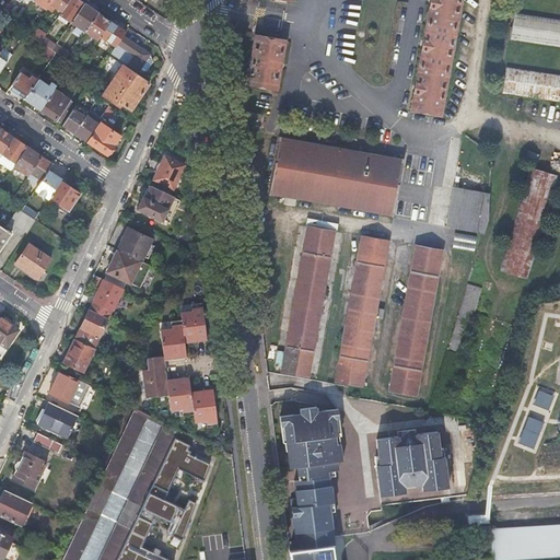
[(35,0),(48,10),(48,9),(51,3),(54,0),(35,0)]
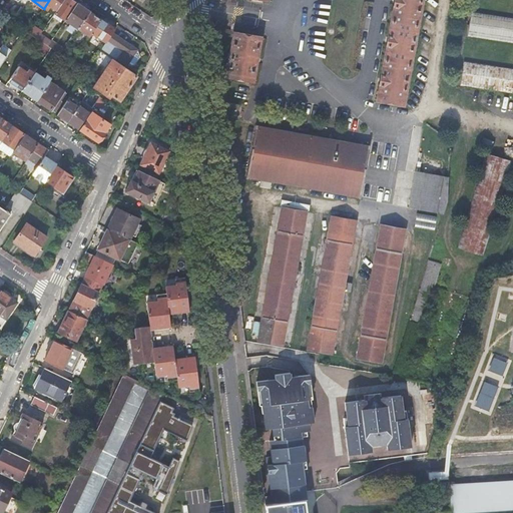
[(58,10),(65,0),(49,0),(47,3),(52,6),(58,10)]
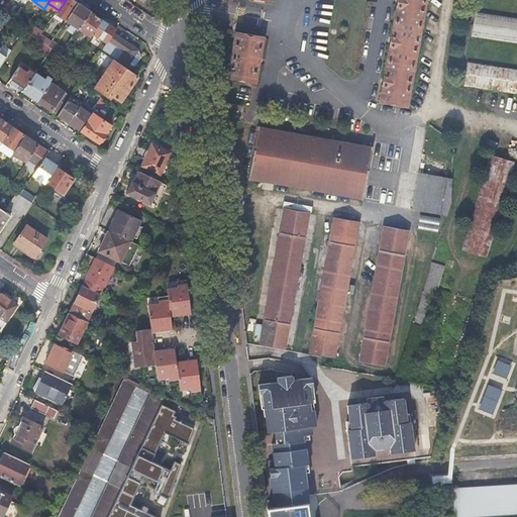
[(67,20),(78,3),(77,2),(73,0),(66,0),(59,10),(57,13),(65,18),(67,20)]
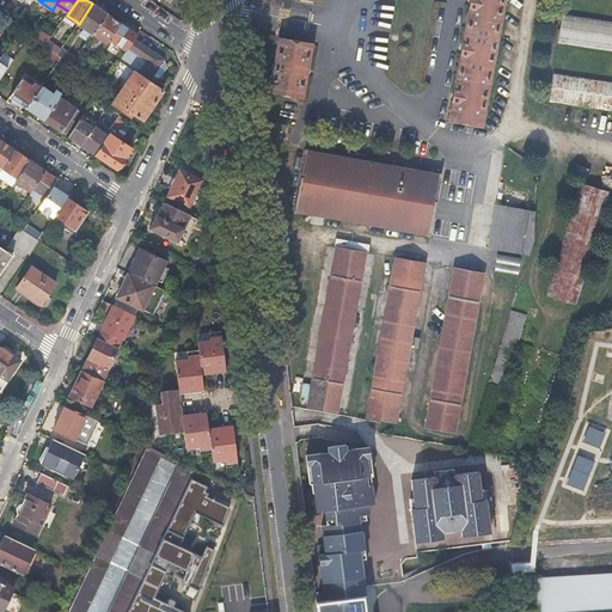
[(505,0),(471,0),(450,121),(481,126),(505,0)]
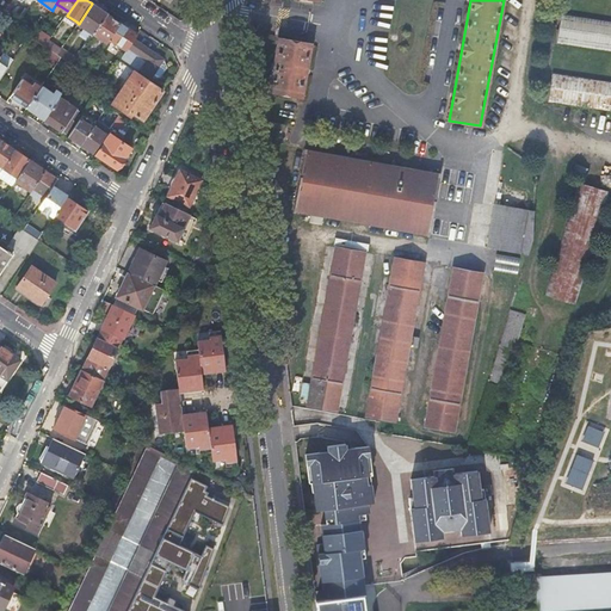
[(96,35),(109,16),(97,7),(92,4),(79,24),(96,35)]
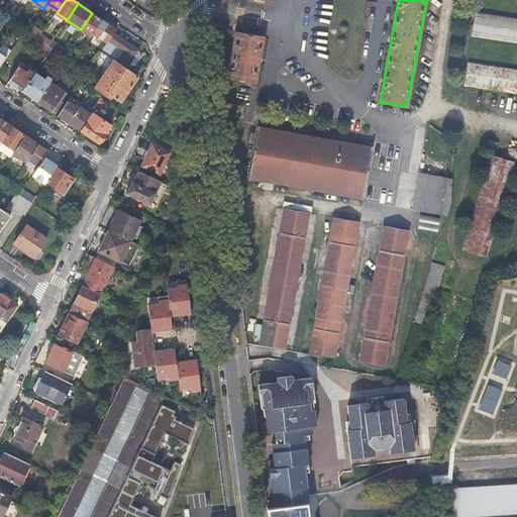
[(65,18),(57,13),(55,16),(63,21),(65,18)]
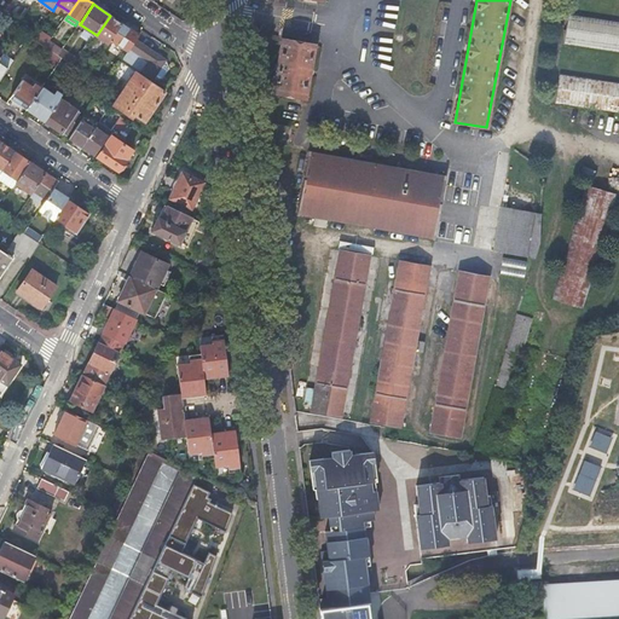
[(99,36),(109,44),(113,40),(122,24),(111,17),(110,16),(97,35),(94,39),(97,40),(99,36)]
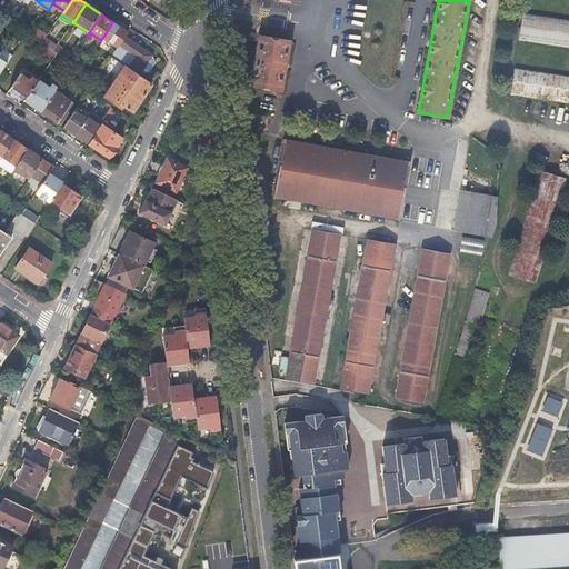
[(568,21),(522,15),(518,41),(568,48),(568,21)]
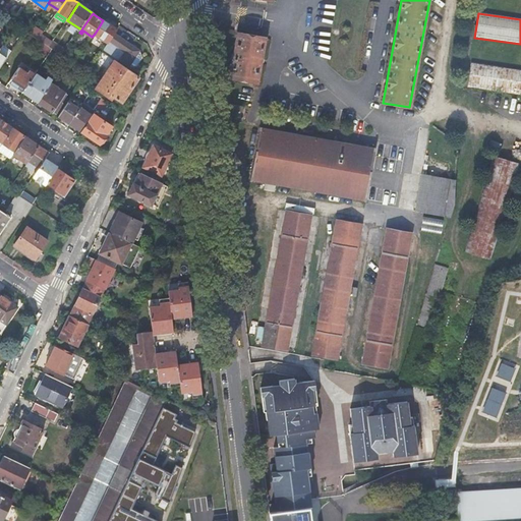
[(115,34),(118,31),(110,25),(103,20),(95,34),(109,43),(110,42),(115,34)]
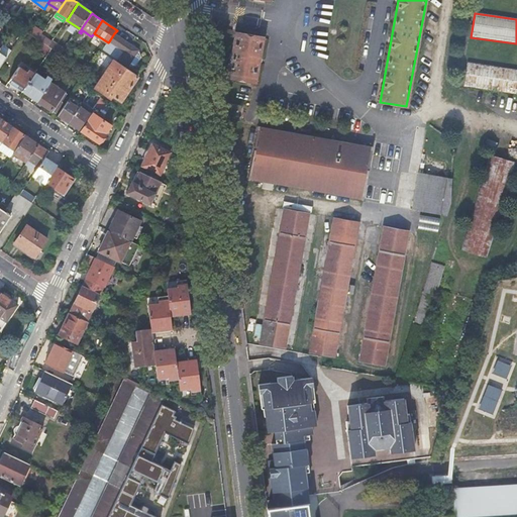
[(38,39),(42,34),(43,32),(33,25),(28,32),(38,39)]
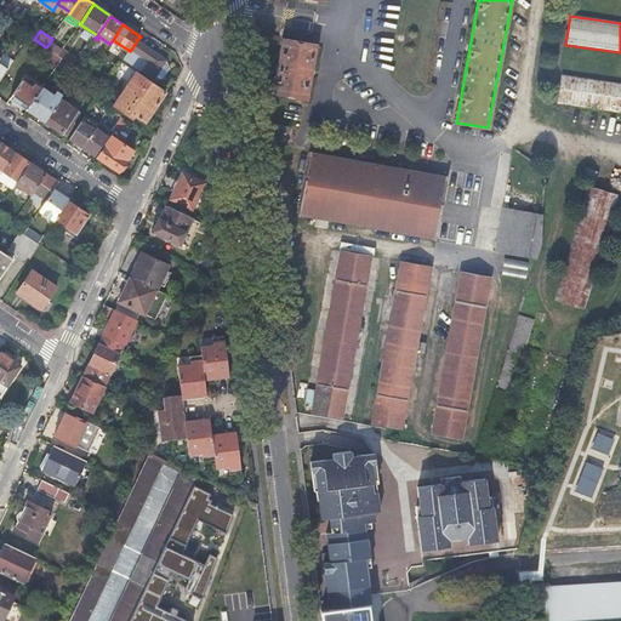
[(142,72),(154,79),(166,61),(141,43),(137,40),(131,50),(130,51),(125,60),(142,72)]
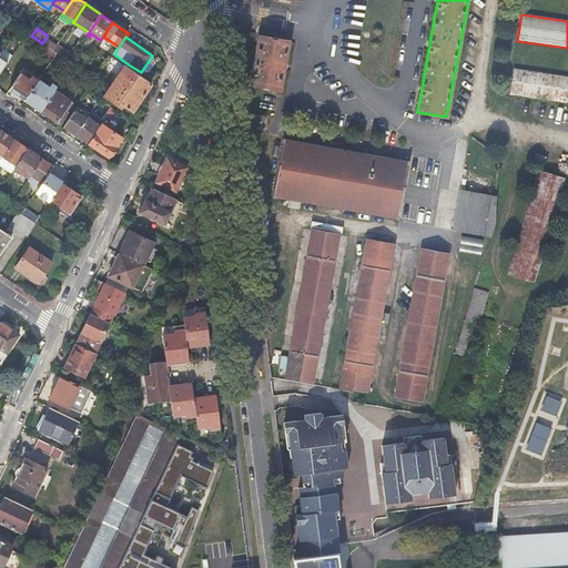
[(288,42),(260,37),(251,84),(280,91),(288,42)]
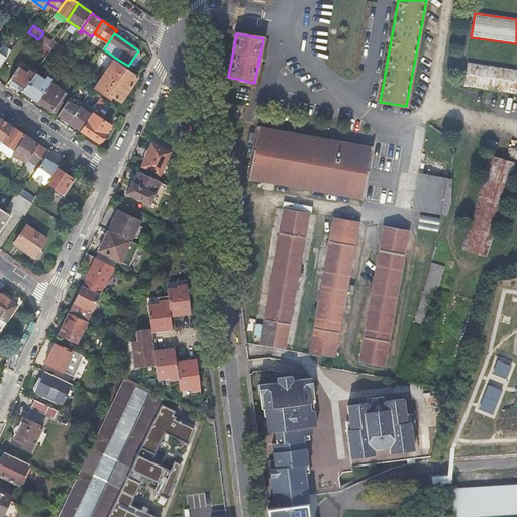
[(42,34),(38,39),(44,43),(49,46),(53,41),(42,34)]
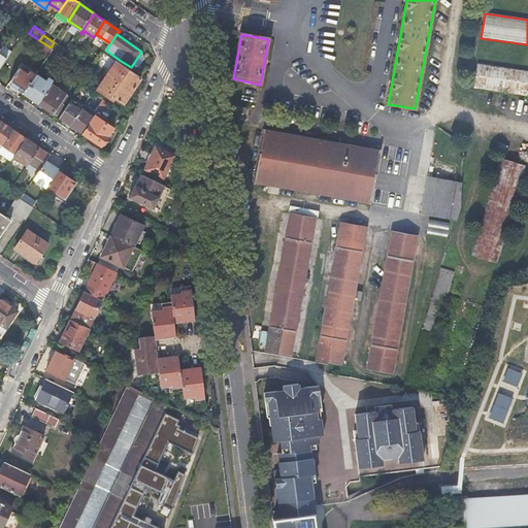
[(54,50),(64,57),(68,52),(54,41),(54,42),(51,47),(54,50)]
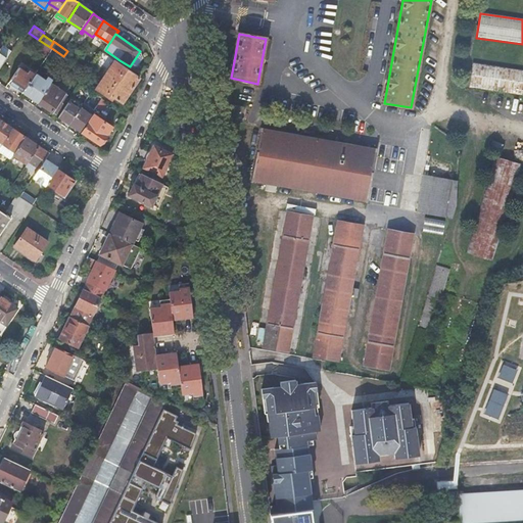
[(50,47),(45,44),(41,50),(49,56),(53,49),(50,47)]
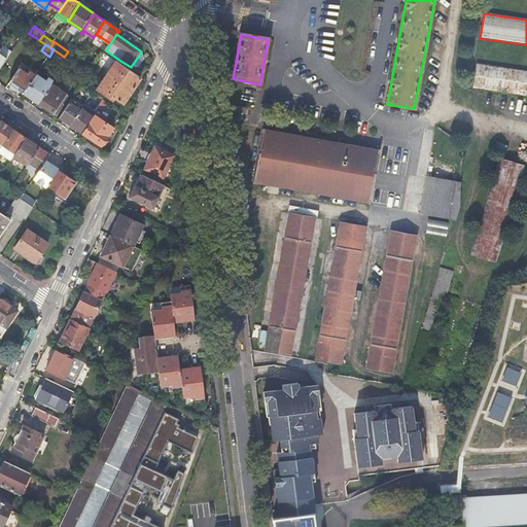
[(0,55),(6,60),(8,57),(9,53),(4,49),(0,49),(1,48),(0,47),(0,55)]
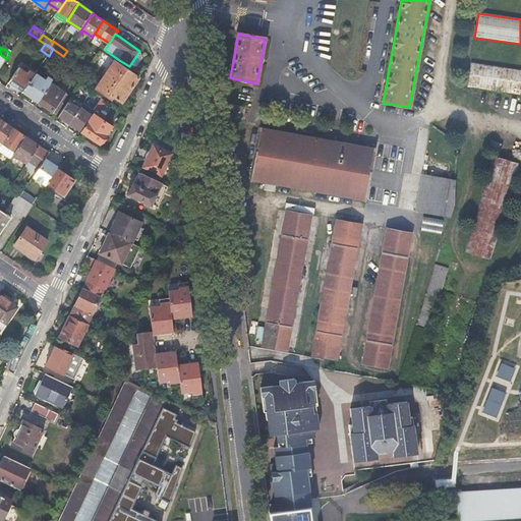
[(139,51),(129,66),(137,66),(139,63),(142,59),(139,51)]
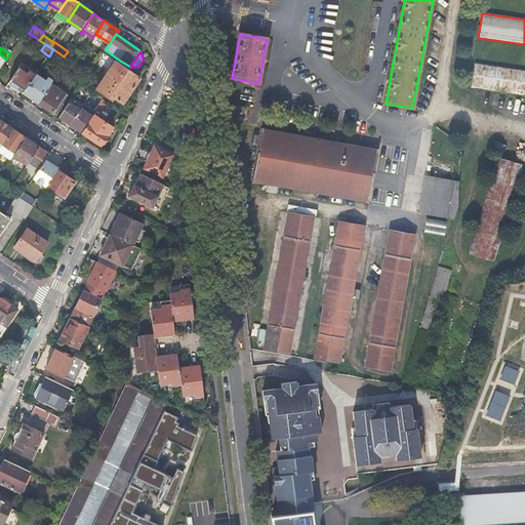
[(67,72),(73,63),(68,59),(63,67),(62,69),(67,72)]
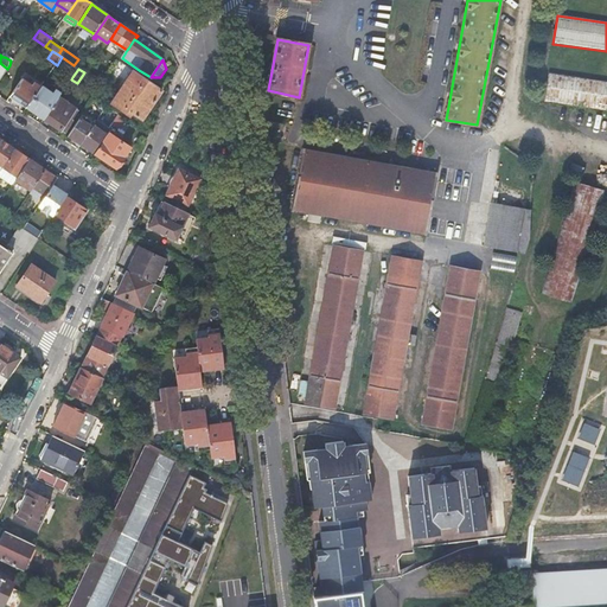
[(158,96),(163,90),(151,82),(148,81),(135,71),(113,103),(131,115),(133,112),(142,119),(158,96)]
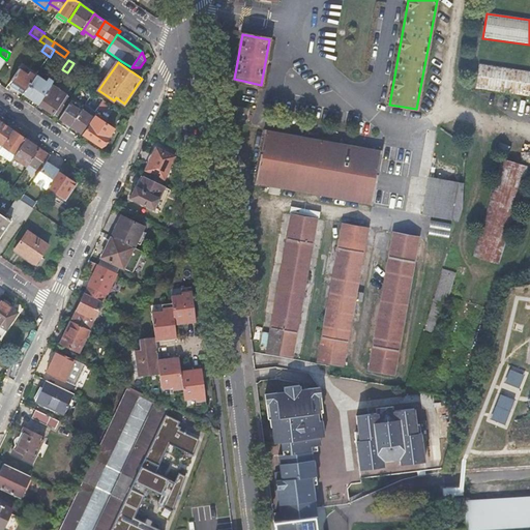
[(529,71),(478,64),(475,90),(529,97),(529,71)]
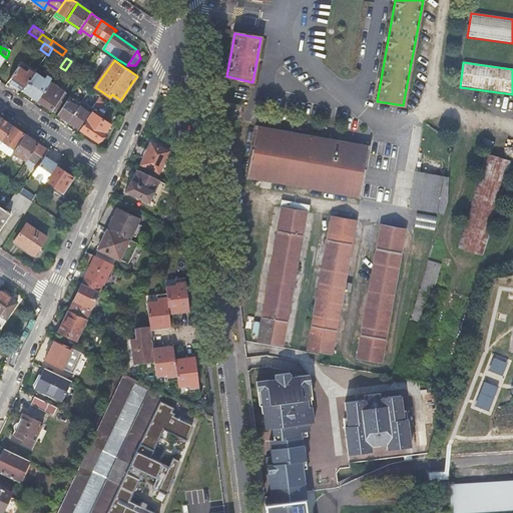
[(27,73),(19,67),(9,81),(21,89),(23,91),(35,74),(29,70),(27,73)]
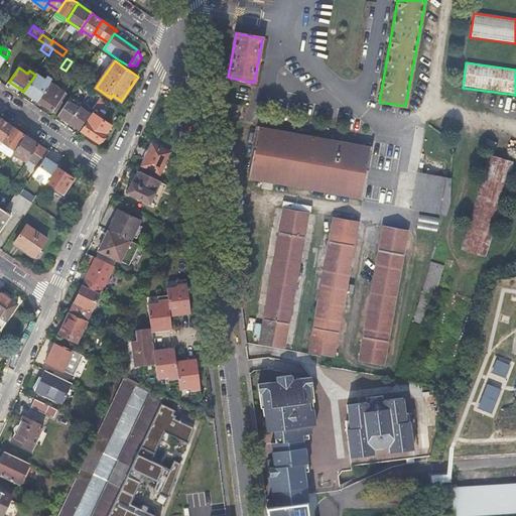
[(45,80),(36,74),(35,75),(23,92),(34,99),(37,101),(50,83),(52,80),(48,77),(45,80)]
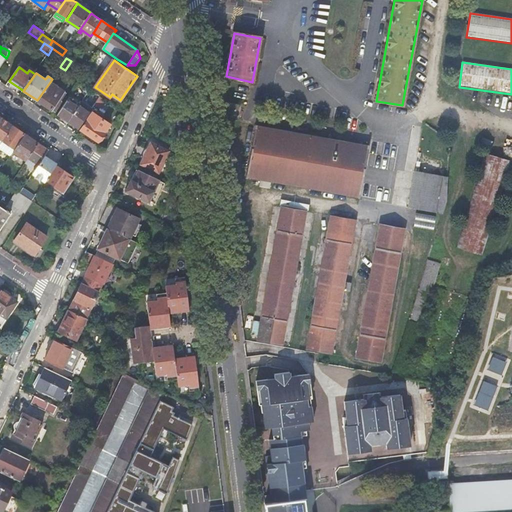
[(66,93),(50,82),(37,100),(51,110),(56,103),(60,105),(61,103),(62,102),(61,101),(66,93)]
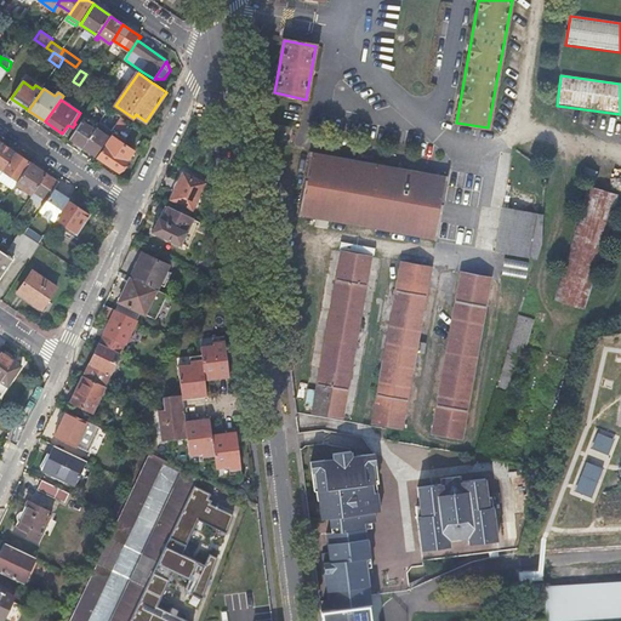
[(84,147),(96,130),(92,127),(95,124),(85,118),(70,138),(74,141),(84,147)]
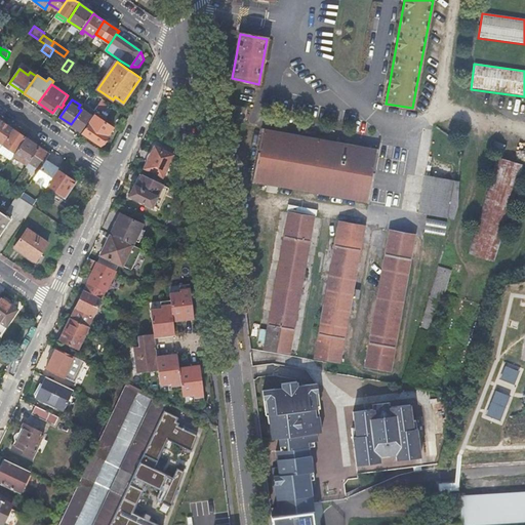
[(103,112),(109,103),(104,99),(97,108),(103,112)]
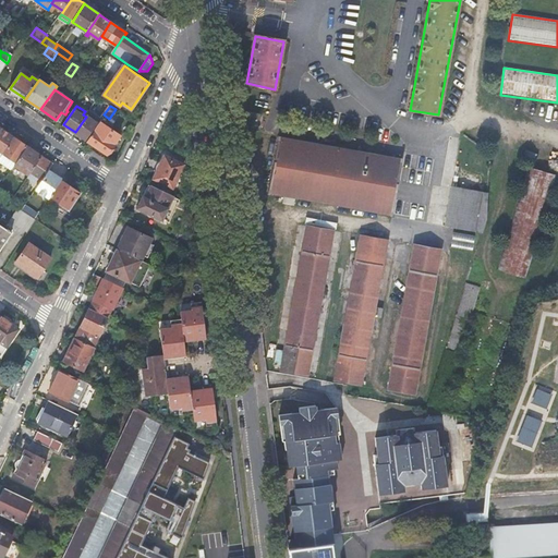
[(80,135),(86,140),(101,118),(91,111),(86,117),(75,132),(80,135)]
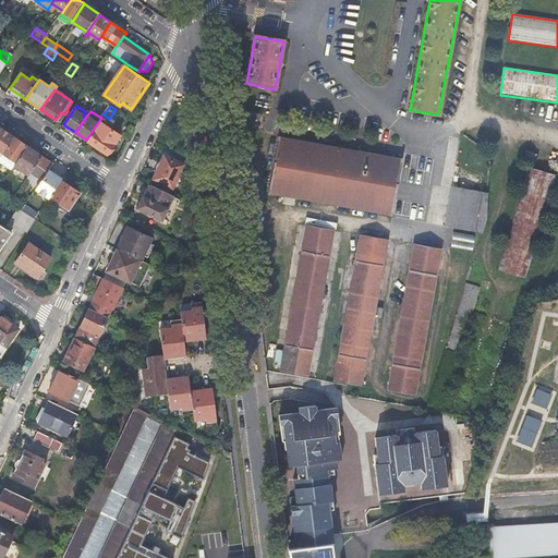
[(61,112),(56,120),(60,122),(65,114),(61,112)]
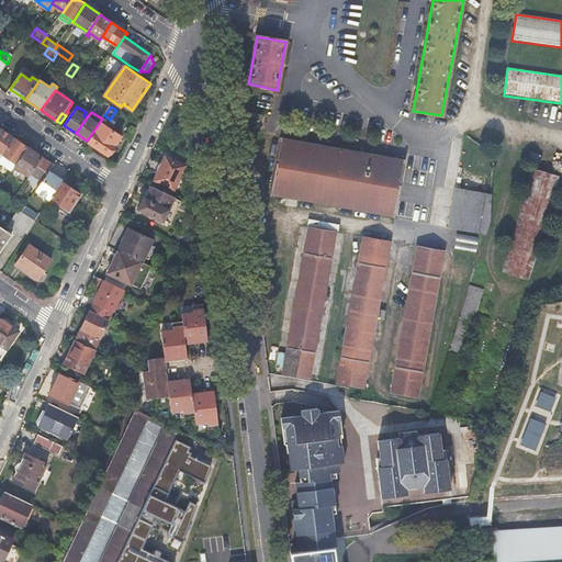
[(263,115),(251,113),(249,125),(261,127),(263,115)]
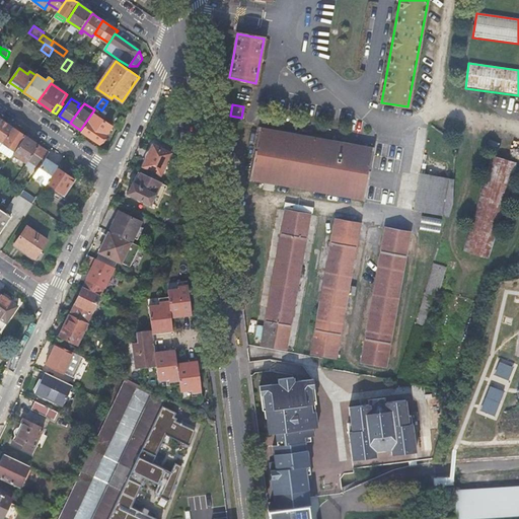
[(107,138),(106,135),(110,130),(113,126),(94,114),(82,132),(100,144),(101,142),(104,142),(107,138)]
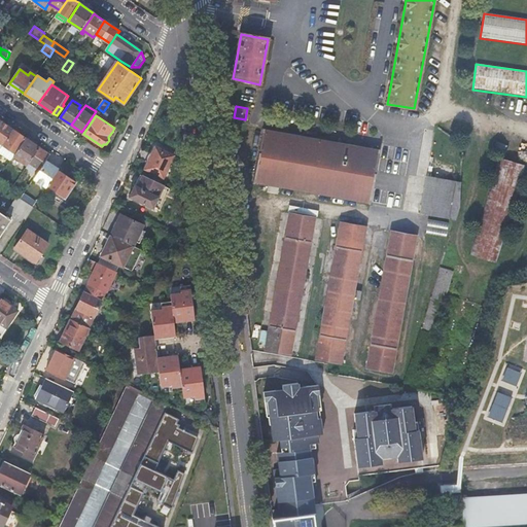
[(0,148),(3,144),(13,130),(10,128),(2,123),(0,124),(0,148)]
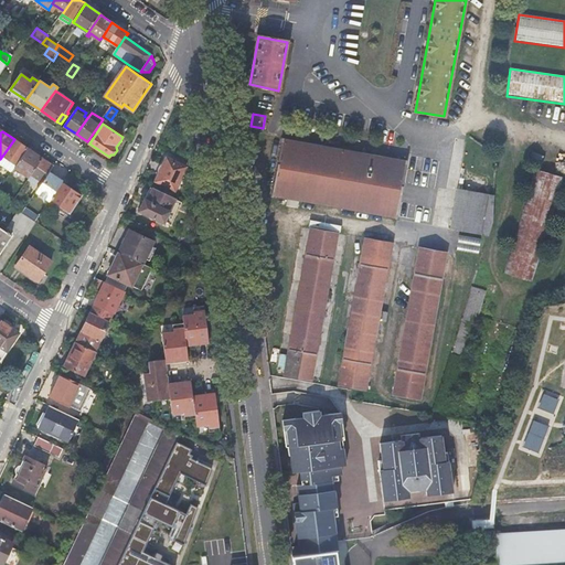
[(18,164),(28,149),(17,141),(14,139),(3,155),(6,157),(18,164)]
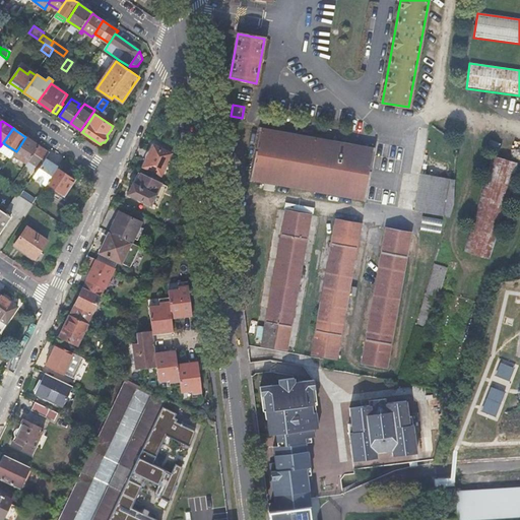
[(374,149),(259,128),(250,179),(366,199),(374,149)]
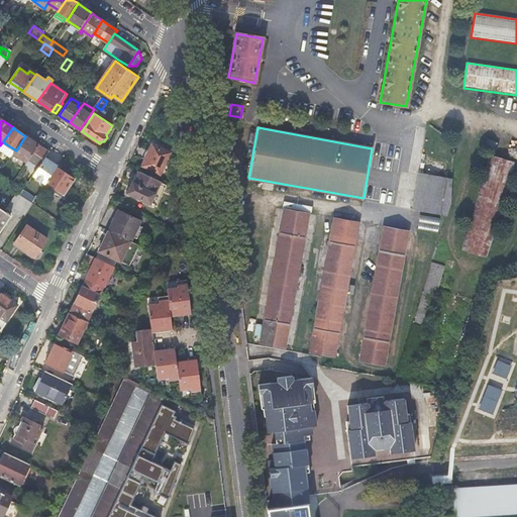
[(29,160),(39,145),(36,143),(25,136),(16,150),(14,152),(27,162),(29,160)]
